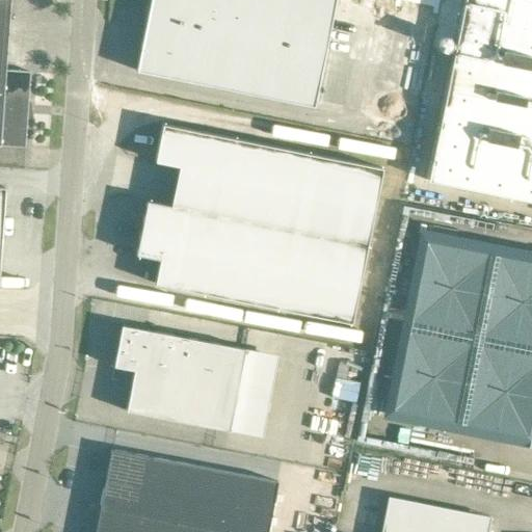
[(0,0),(0,144),(24,147),(30,72),(5,70),(9,0),(0,0)]
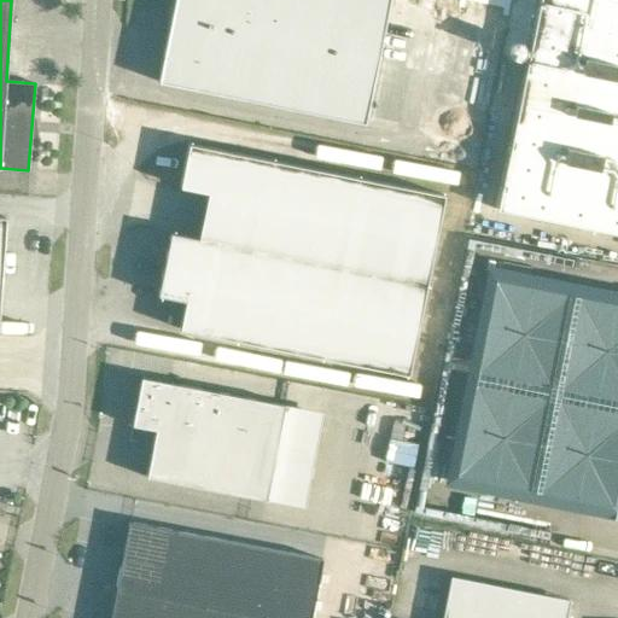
[(172,0),(168,34),(158,82),(365,123),(389,0),(172,0)]
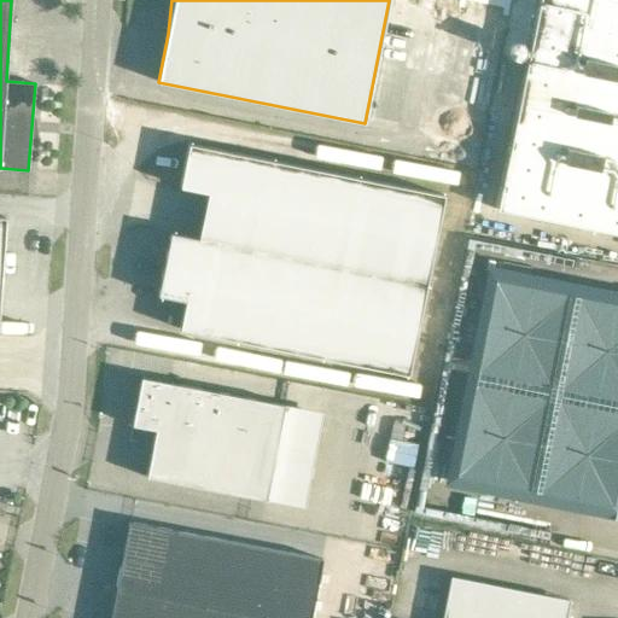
[(617,0),(538,0),(496,209),(617,233),(617,0)]
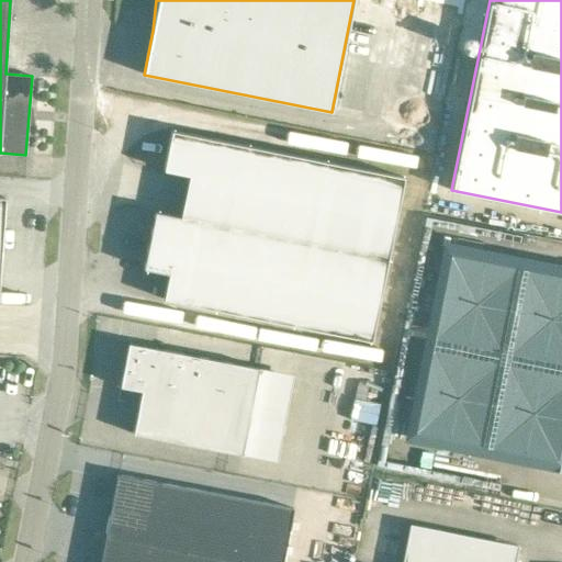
[(168,273),(163,300),(371,341),(404,177),(171,131),(164,170),(239,186),(232,227),(155,212),(143,269),(168,273)]
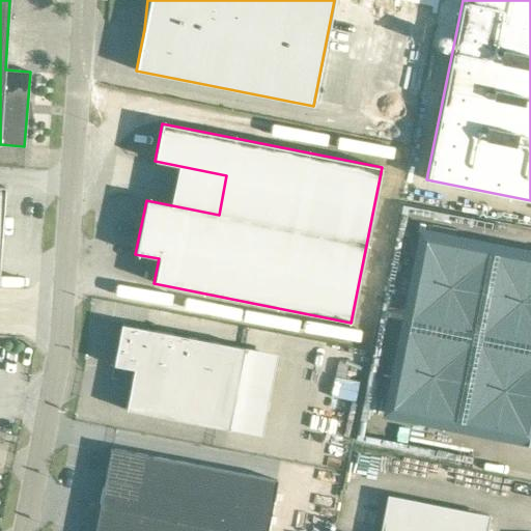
[(113,365),(134,369),(126,410),(228,429),(244,347),(121,324),(113,365)]
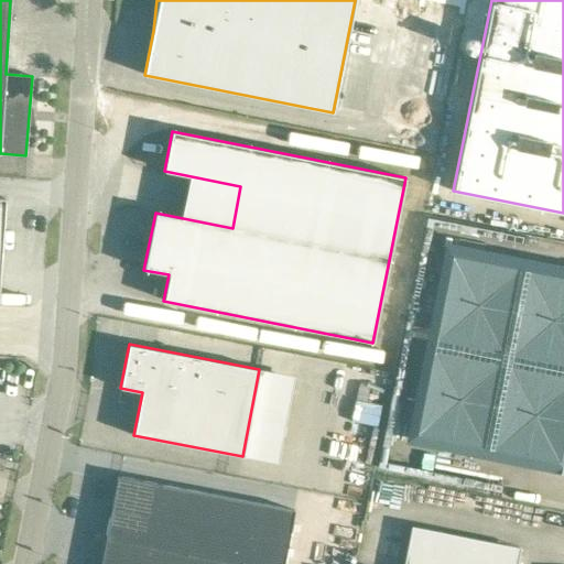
[(117,476),(105,544),(206,563),(283,563),(294,510),(117,476)]
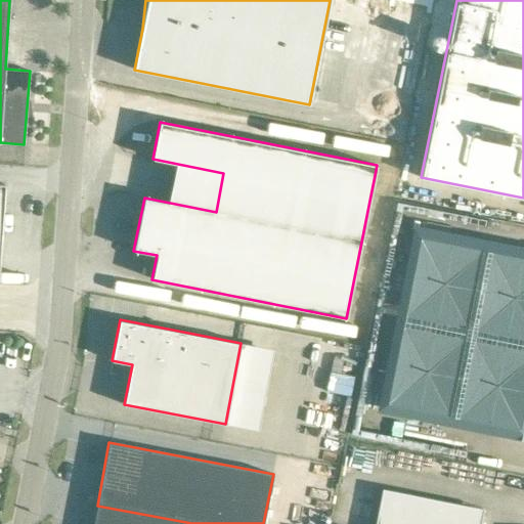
[(191,523),(97,506),(93,523),(191,523)]
